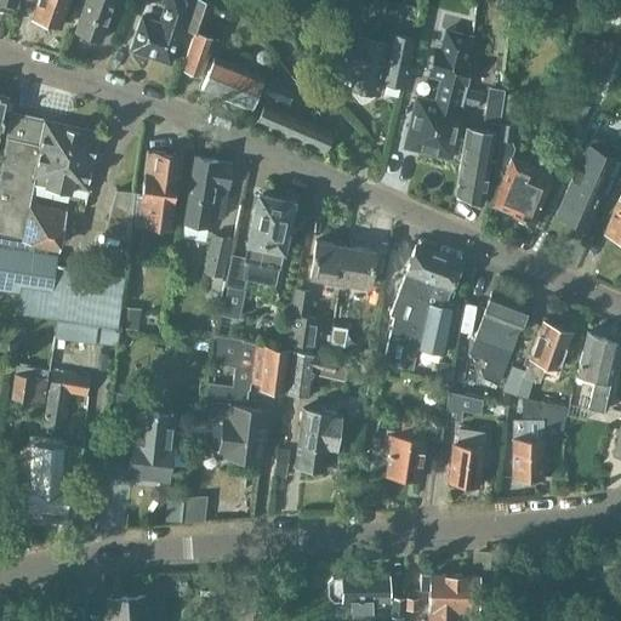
[(36,0),(36,4),(32,17),(45,21),(46,24),(52,27),(60,27),(68,0),(36,0)]
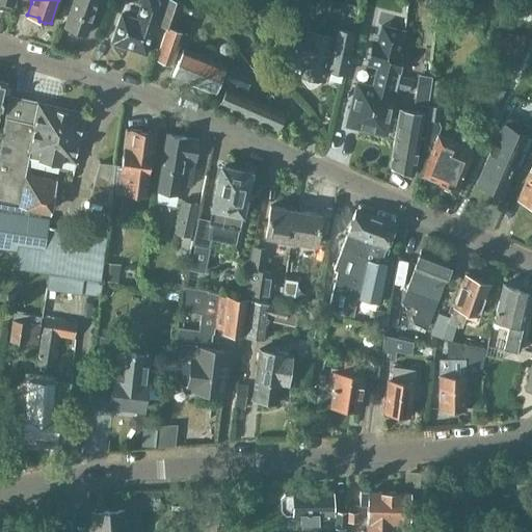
[(74,0),(64,27),(86,35),(98,0),(74,0)]
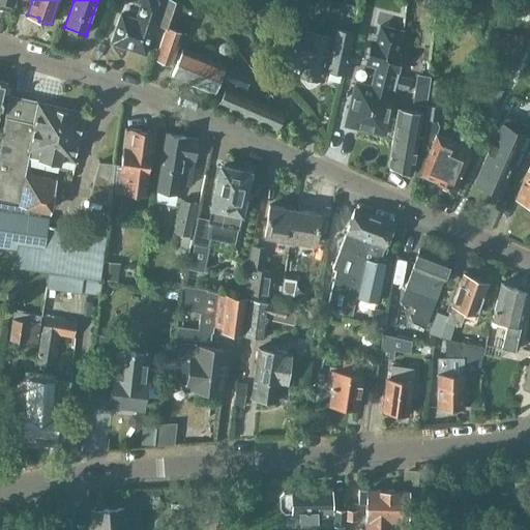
[(145,55),(155,27),(164,0),(138,0),(137,4),(140,5),(135,19),(121,15),(112,43),(145,55)]
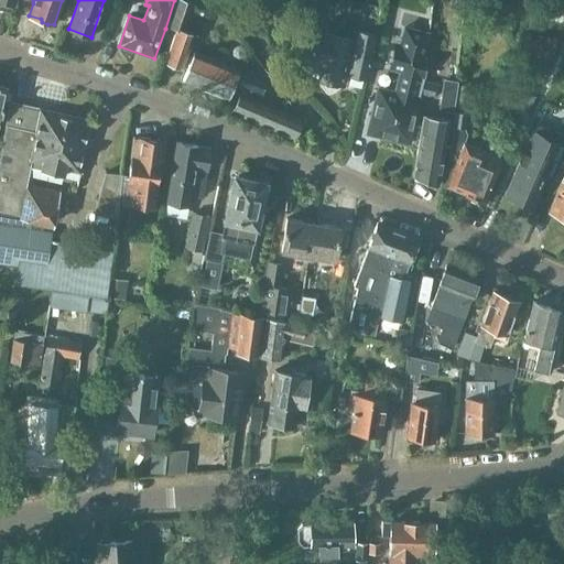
[(180,0),(174,0),(165,29),(176,31),(165,63),(183,68),(195,35),(186,33),(196,4),(180,0)]
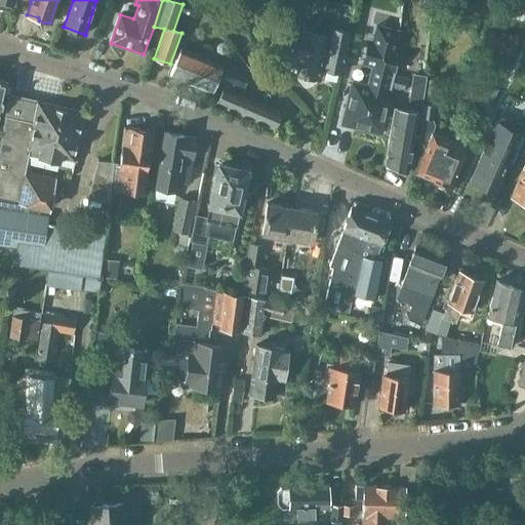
[(510,13),(512,1),(507,0),(494,0),(493,10),(510,13)]
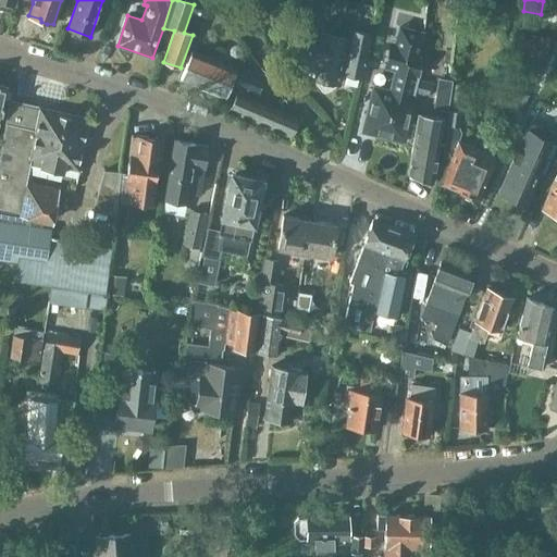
[(345,13),(354,15),(356,7),(346,4),(345,13)]
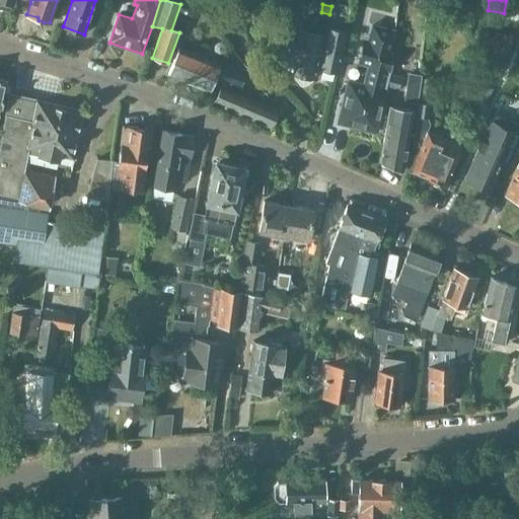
[(366,67),(363,80),(350,76),(338,124),(377,133),(387,91),(386,91),(389,80),(394,61),(395,62),(396,56),(387,54),(387,52),(390,52),(396,29),(372,23),(368,39),(364,38),(357,65),(366,67)]
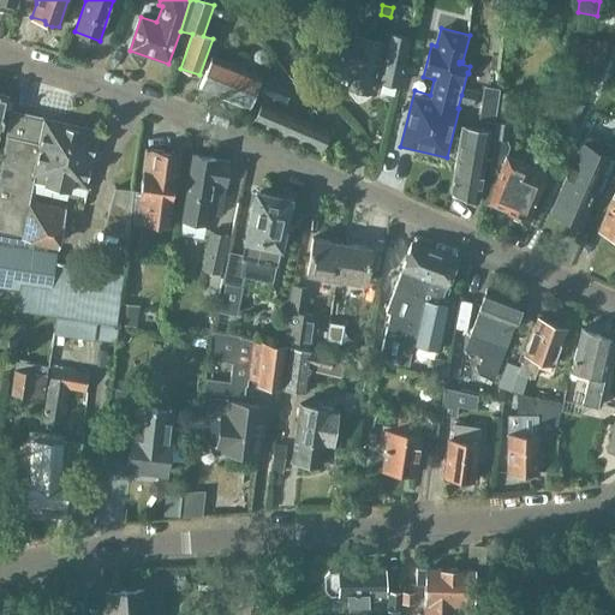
[(387,43),(386,43),(377,82),(399,87),(410,39),(388,34),(387,43)]
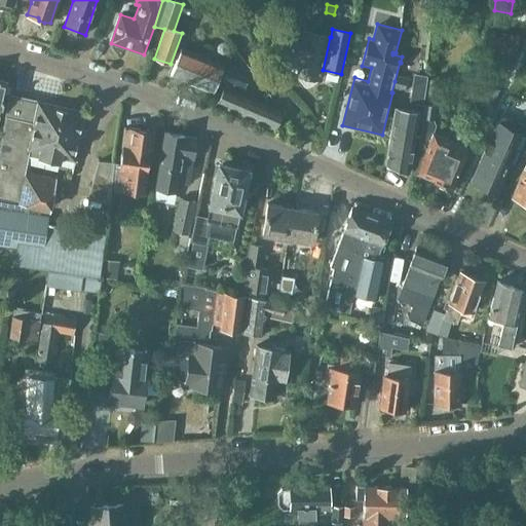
[(323,70),(330,37),(305,32),(305,33),(293,30),(287,60),(300,63),(297,76),(301,77),(303,80),(314,83),(318,80),(321,69),(323,70)]
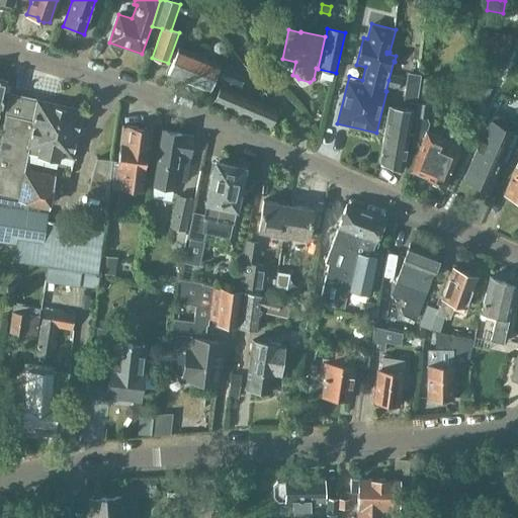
[(483,56),(506,61),(511,34),(488,30),(483,56)]
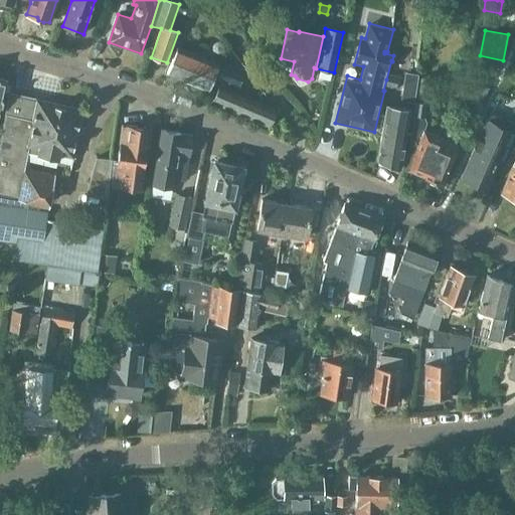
[(212,45),(212,48),(213,51),(215,53),(218,53),(221,53),(223,50),(223,47),(222,44),(220,43),(217,42),(214,43),(212,45)]
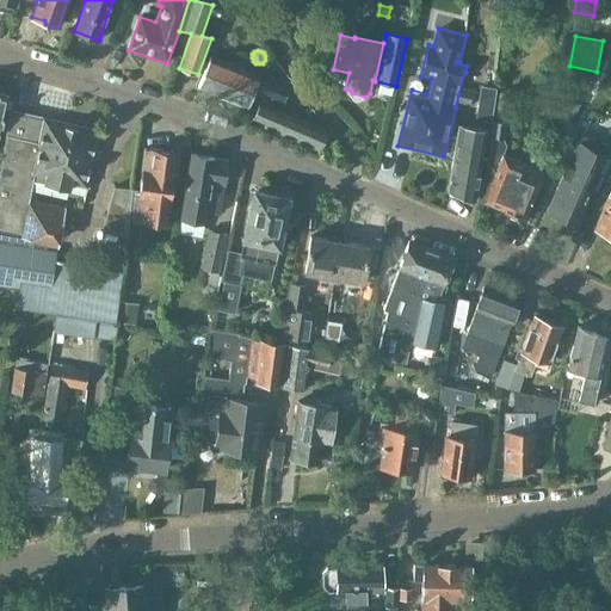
[(259,75),(211,56),(198,88),(246,107),(259,75)]
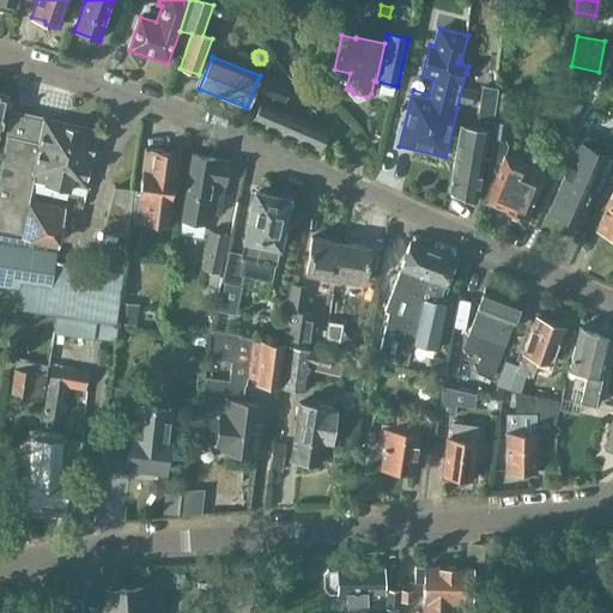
[(260,97),(281,107),(291,86),(268,76),(260,97)]
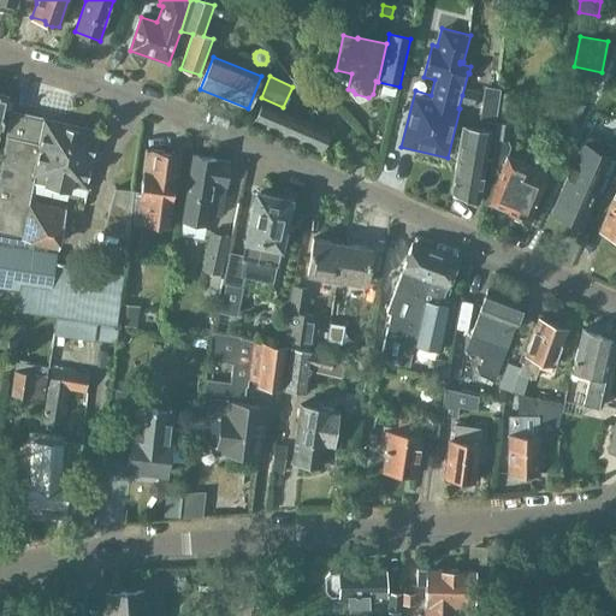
[(496,118),(499,93),(501,90),(485,88),(479,122),(496,125),(496,118)]
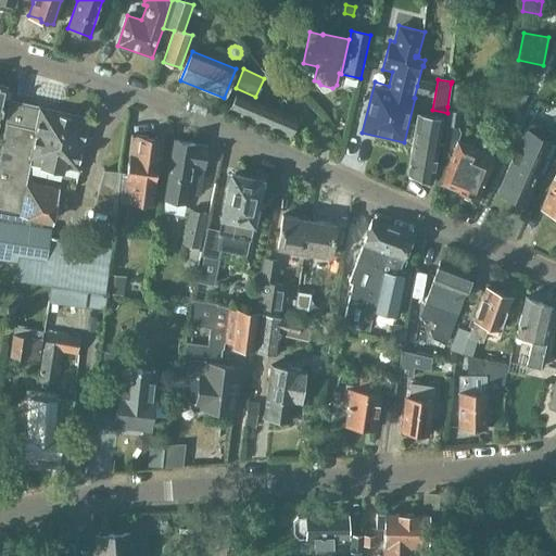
[(465,86),(451,84),(447,106),(460,110),(465,86)]
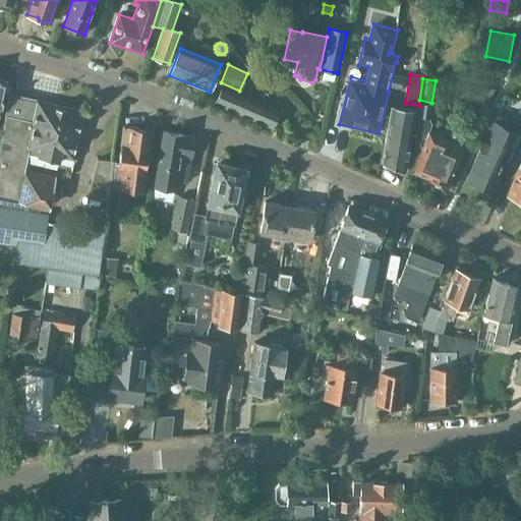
[(0,79),(0,127),(2,128),(9,96),(4,95),(7,81),(0,79)]
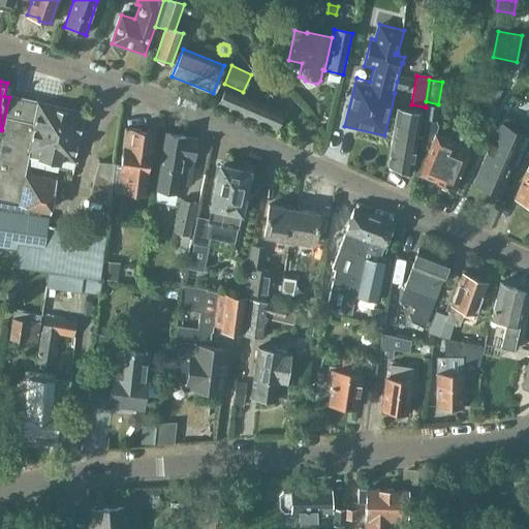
[(266,103),(225,86),(217,104),(276,131),(284,112),(279,110),(266,103)]
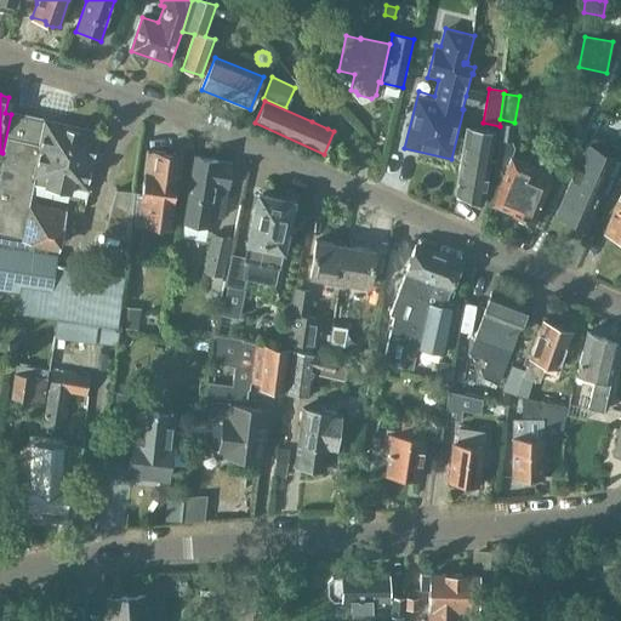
[(318,109),(312,121),(328,129),(329,125),(318,109)]
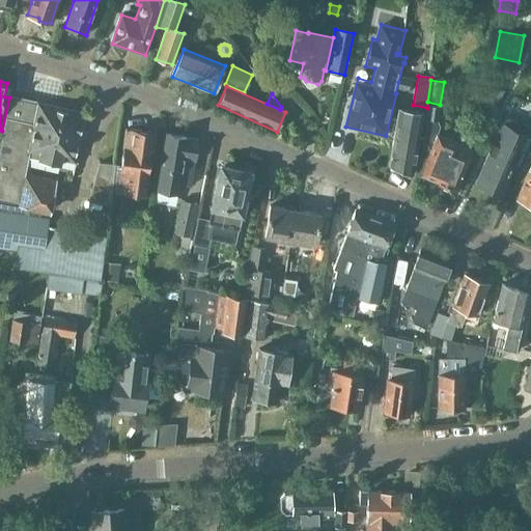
[(0,205),(42,213),(42,210),(51,212),(57,180),(26,173),(29,159),(60,165),(61,159),(76,162),(86,114),(9,98),(2,131),(0,139),(0,205)]
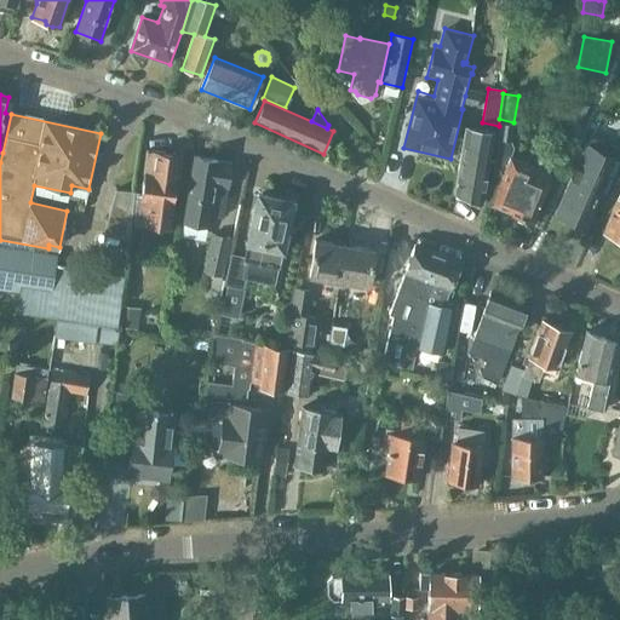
[(537,168),(510,159),(514,149),(511,142),(514,126),(501,125),(494,168),(503,172),(491,205),(515,214),(517,219),(524,223),(529,220),(533,222),(554,174),(537,167),(537,168)]
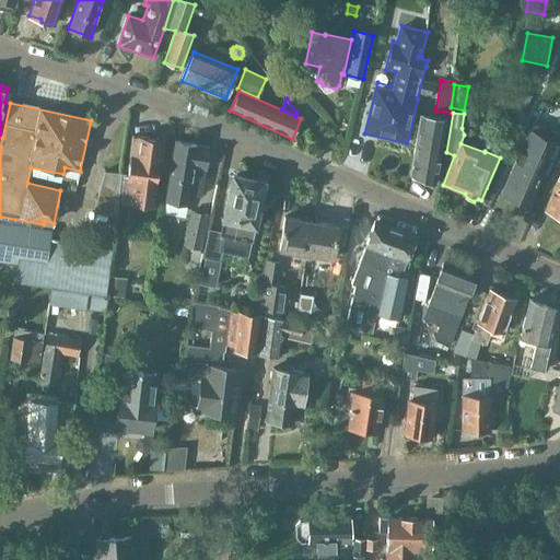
[(415,175),(435,184),(446,119),(424,116),(421,132),(418,131),(417,141),(420,142),(419,147),(416,146),(413,156),(418,158),(415,175)]
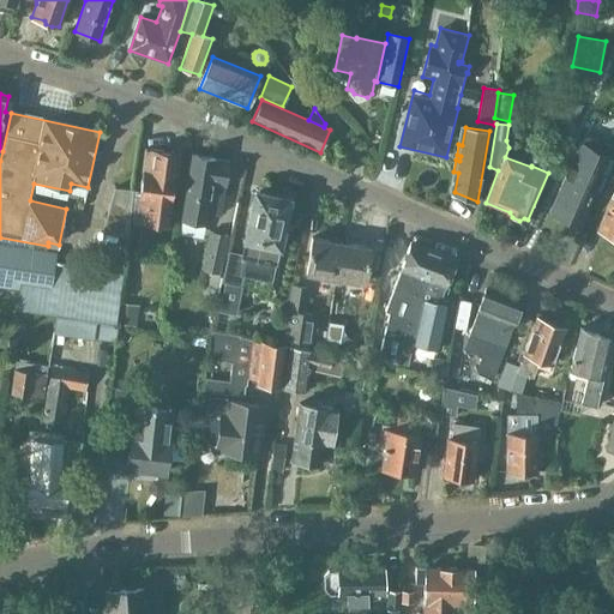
[(560,194),(552,211),(563,216),(565,221),(573,224),(577,222),(579,223),(594,192),(597,193),(602,196),(612,174),(613,168),(613,148),(584,134),(571,166),(559,193),(560,194)]
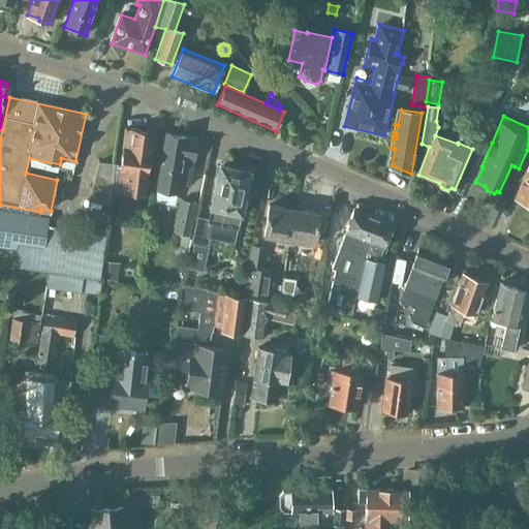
[(145,195),(147,177),(153,132),(125,128),(120,173),(119,173),(116,193),(133,196),(133,194),(145,195)]
